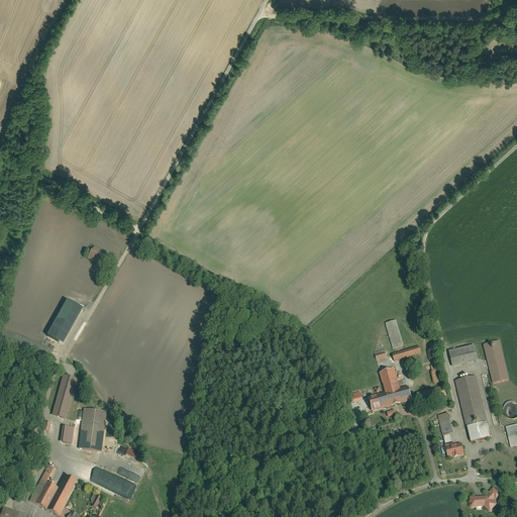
[(106,253),(94,247),(88,259),(102,267),(105,262),(102,260),(106,253)]
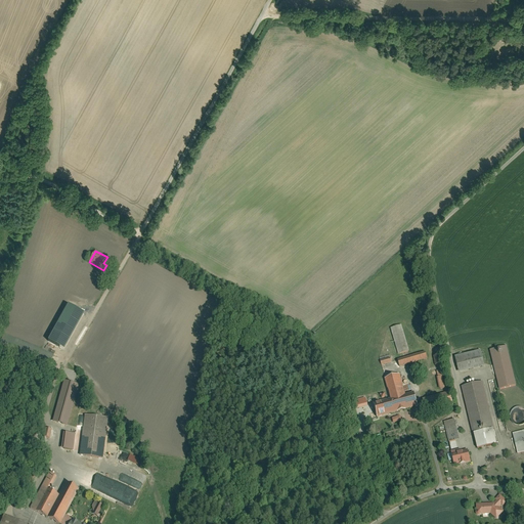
[(64,350),(84,314),(69,305),(48,342),(64,350)]
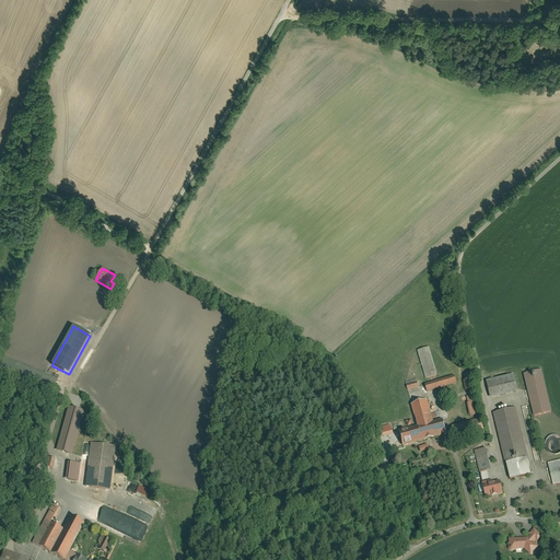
[(438,375),(429,347),(417,350),(426,378),(438,375)]
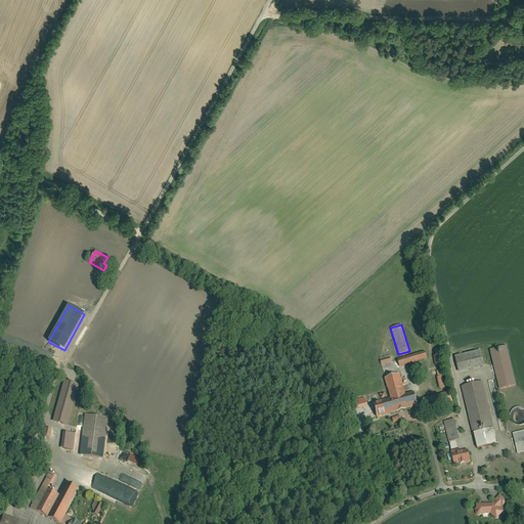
[(517,386),(507,346),(489,350),(499,390),(517,386)]
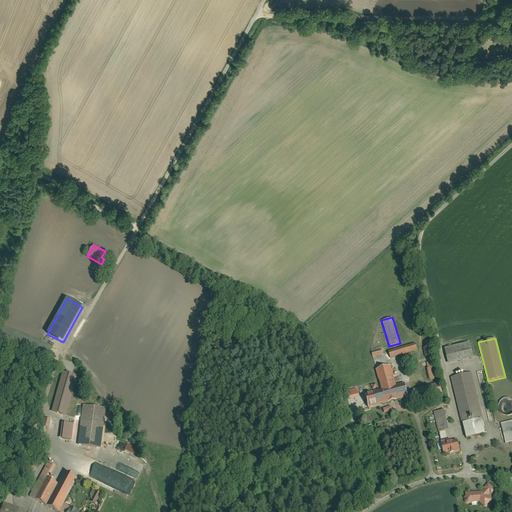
[(417,351),(415,343),(388,351),(390,359),(417,351)]
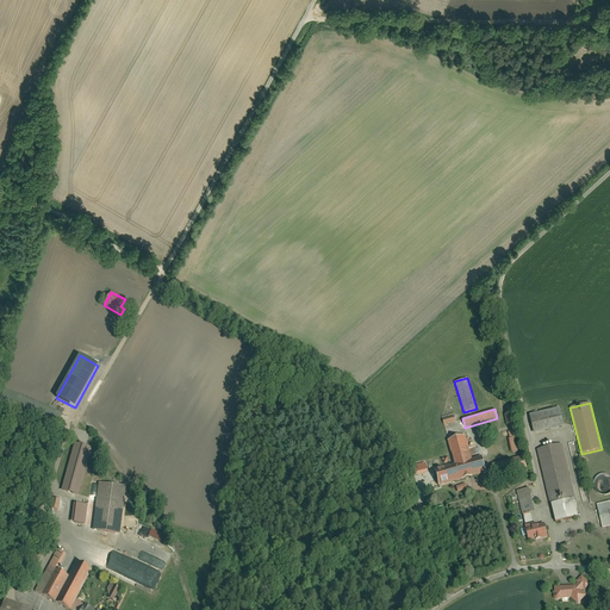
[(564,428),(560,409),(530,415),(534,435),(564,428)]
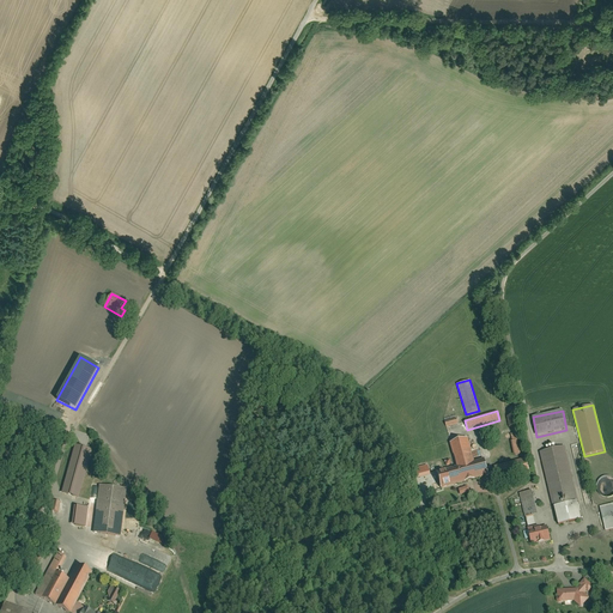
[(516,425),(515,416),(507,417),(509,428),(516,425)]
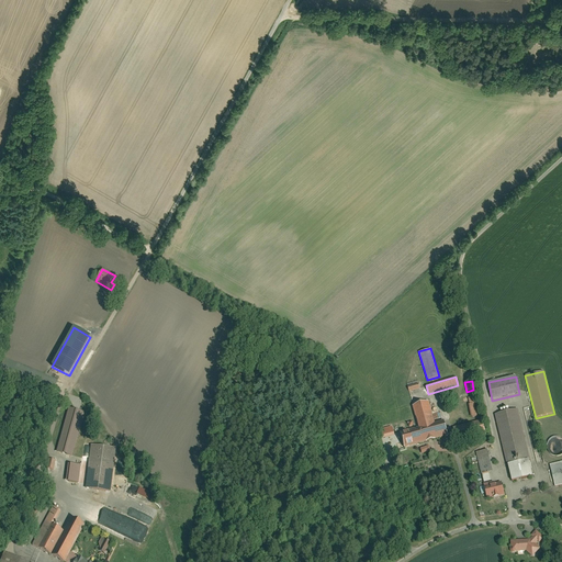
[(478,416),(473,397),(467,398),(471,418),(478,416)]
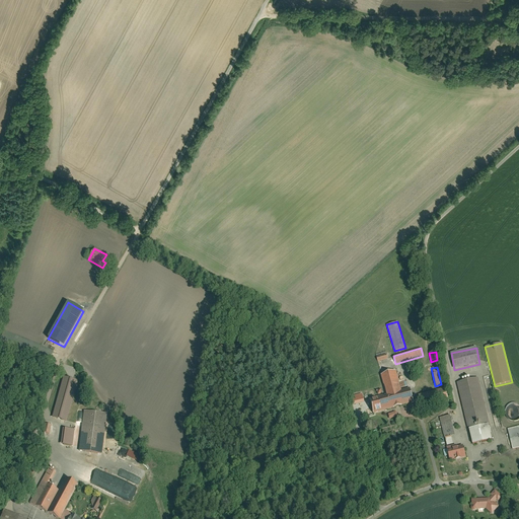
[(410,387),(401,390),(396,371),(381,375),(386,394),(369,399),(373,414),(414,402),(410,387)]
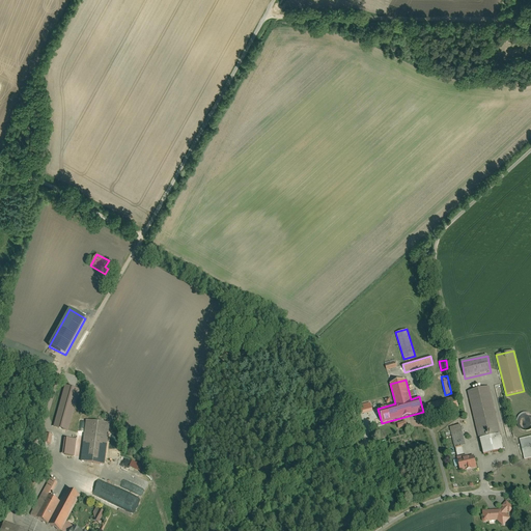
[(80,390),(64,386),(53,427),(67,431),(80,390)]
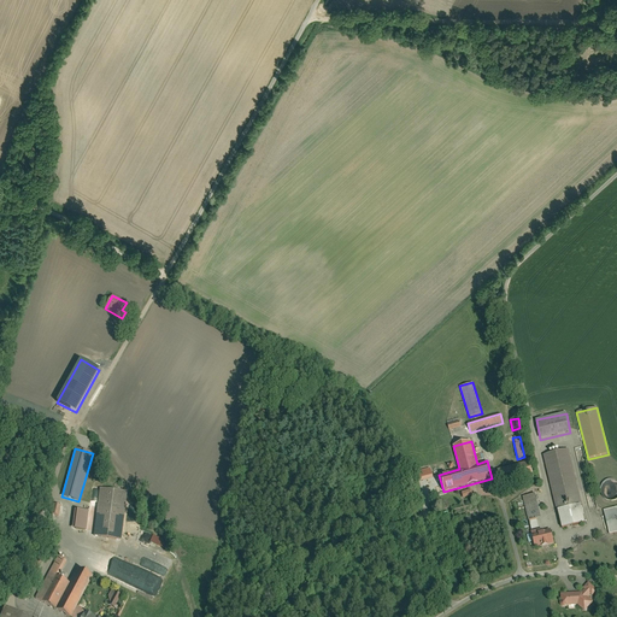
[(586,523),(568,450),(544,456),(562,529),(586,523)]
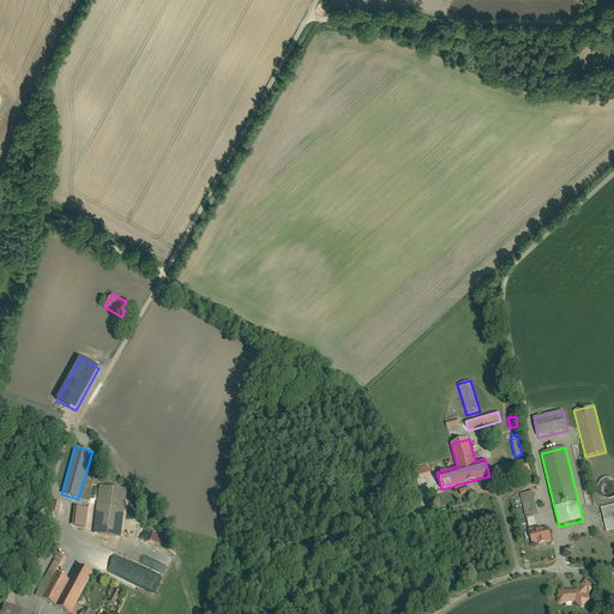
[(613,477),(611,477),(607,477),(603,477),(601,480),(599,482),(597,486),(597,489),(599,493),(601,495),(603,498),(607,499),(611,499),(613,497),(613,477)]
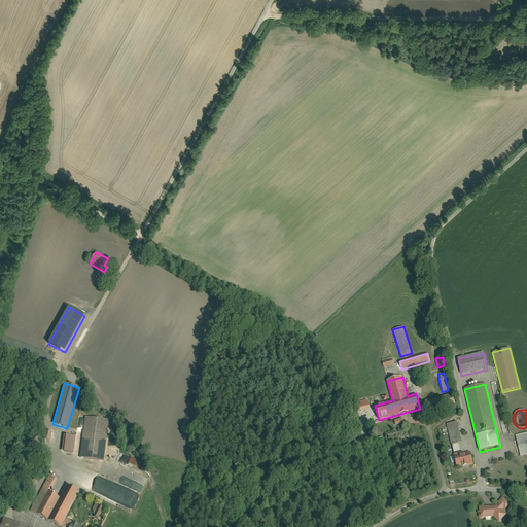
[(108,420),(85,417),(79,457),(103,460),(108,420)]
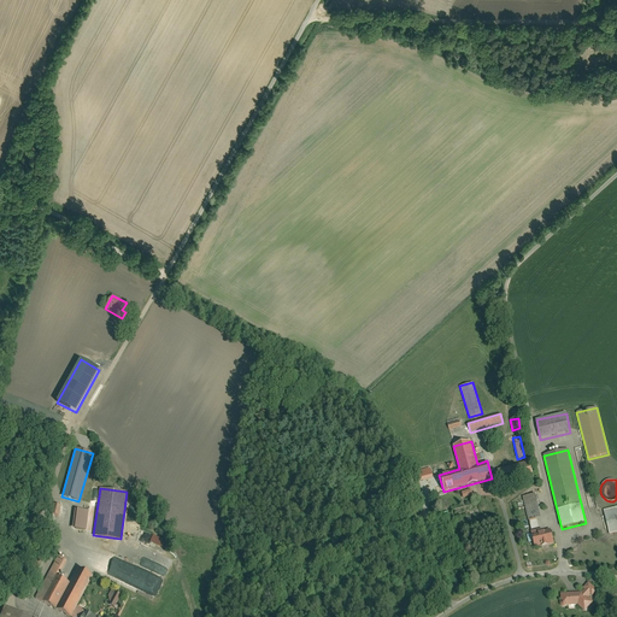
[(465,499),(475,494),(472,488),(463,493),(465,499)]
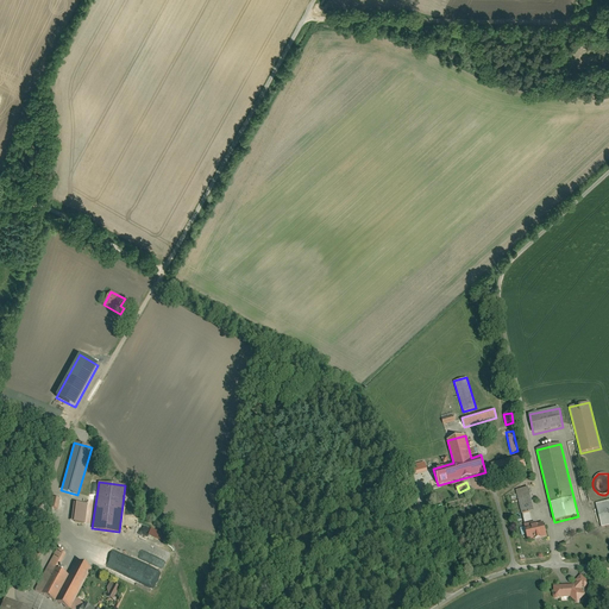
[(534,512),(528,488),(516,490),(522,514),(534,512)]
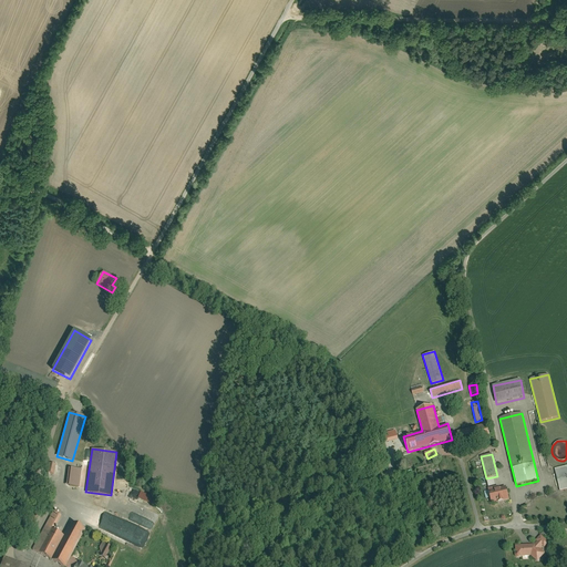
[(566,488),(566,465),(555,468),(560,491),(566,488)]
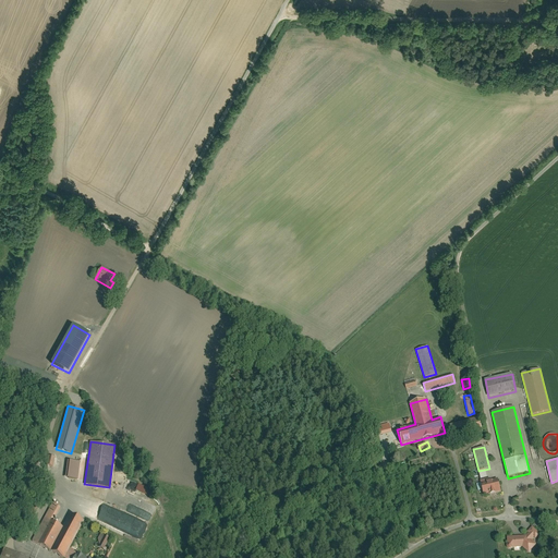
[(80,462),(67,461),(64,477),(77,480),(80,462)]
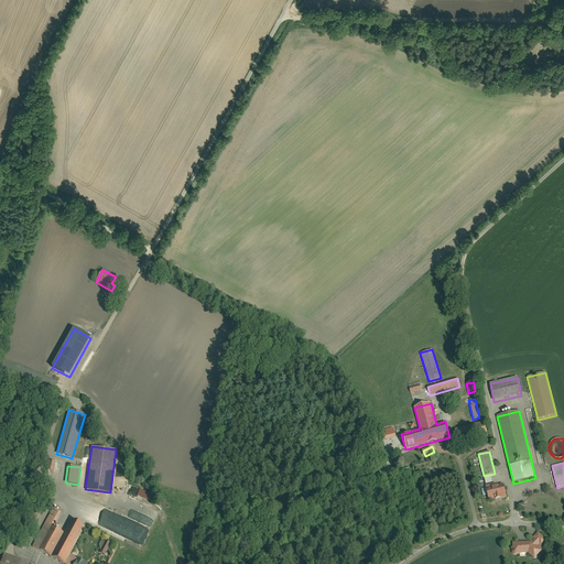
[(506,497),(503,485),(496,486),(495,484),(485,486),(488,501),(506,497)]
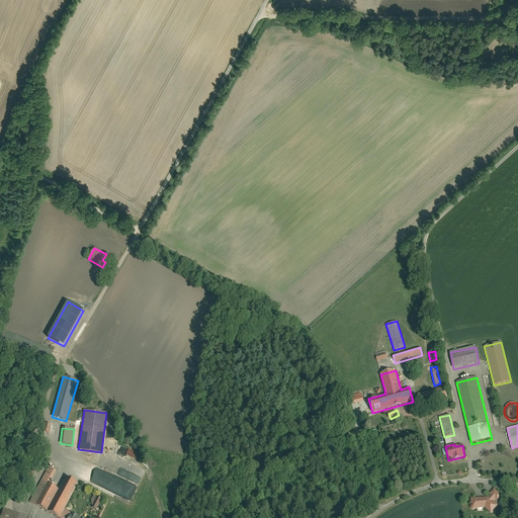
[(85,462),(80,477),(107,488),(109,484),(112,486),(113,483),(118,485),(116,489),(123,492),(128,494),(130,490),(133,491),(135,487),(113,479),(114,477),(87,465),(88,463),(85,462)]
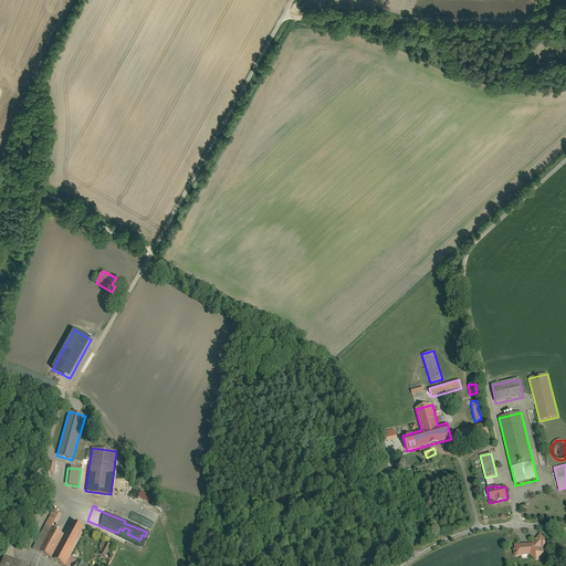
[(50,558),(63,535),(51,528),(60,513),(53,510),(32,549),(50,558)]
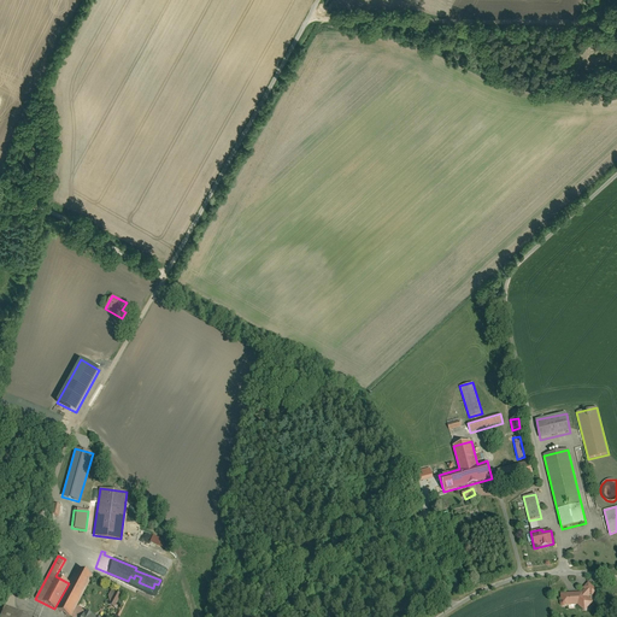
[(69,616),(71,616),(93,576),(76,568),(69,583),(54,609),(69,616)]
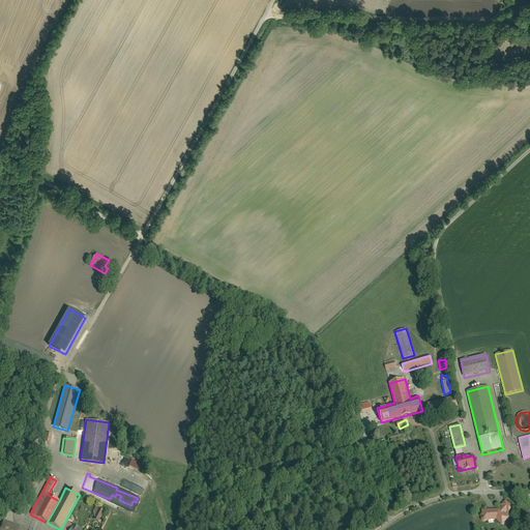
[(513,507),(505,500),(501,505),(502,506),(500,508),(481,509),(482,517),(481,518),(481,520),(483,521),(486,521),(487,520),(496,520),(502,525),(510,518),(505,512),(507,511),(508,512),(513,507)]
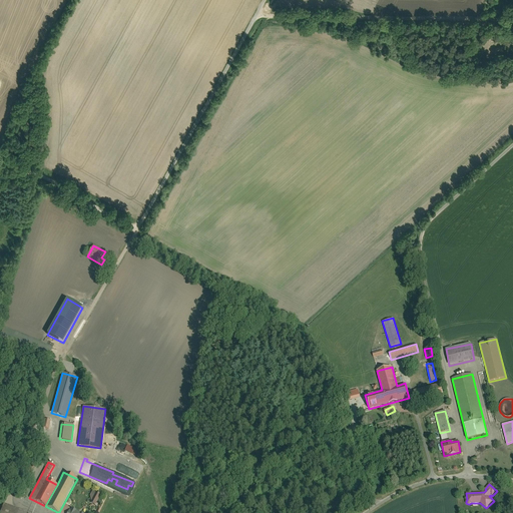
[(101,495),(92,490),(89,495),(91,504),(95,506),(101,495)]
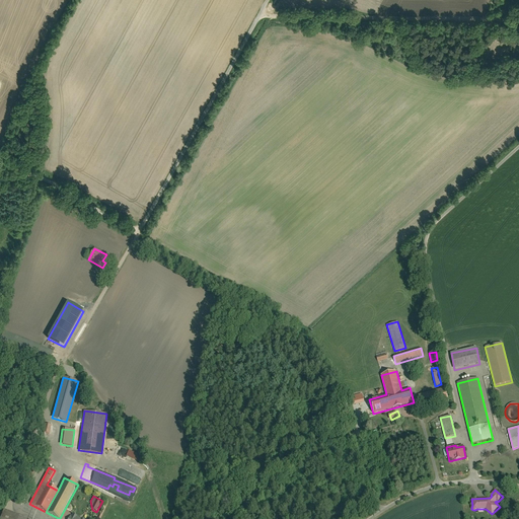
[(27,518),(28,518),(4,510),(1,518),(27,518)]
